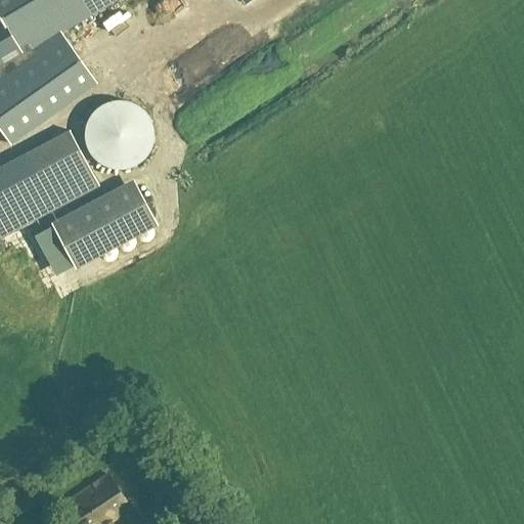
[(30,50),(114,0),(0,0),(0,131),(10,145),(96,85),(63,38),(36,57),(30,50)]
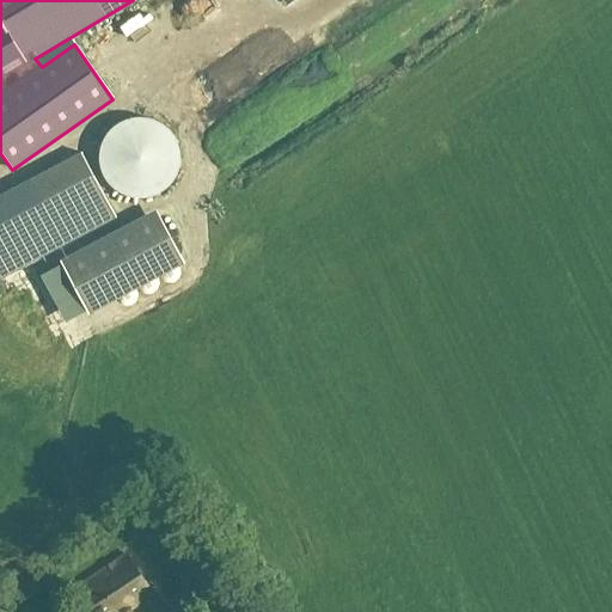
[(105,135),(102,142),(99,151),(98,155),(99,165),(101,172),(105,181),(112,189),(120,194),(126,196),(135,199),(142,199),(147,197),(155,195),(163,190),(169,185),(173,179),(177,172),(179,159),(179,151),(175,139),(169,130),(165,128),(160,123),(151,120),(147,118),(136,117),(130,118),(122,121),(115,126),(111,128),(105,135)]
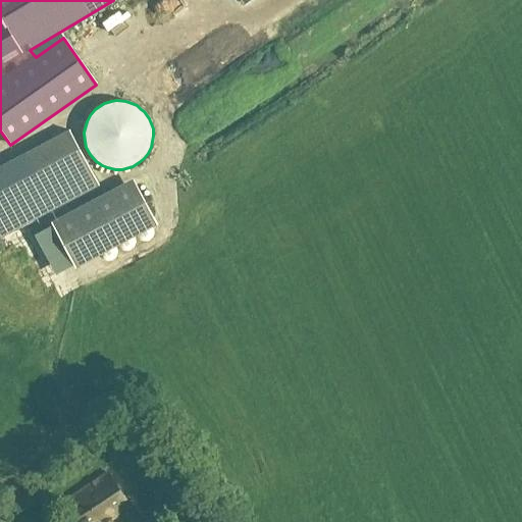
[(0,238),(55,209),(98,186),(69,132),(0,167),(0,238)]
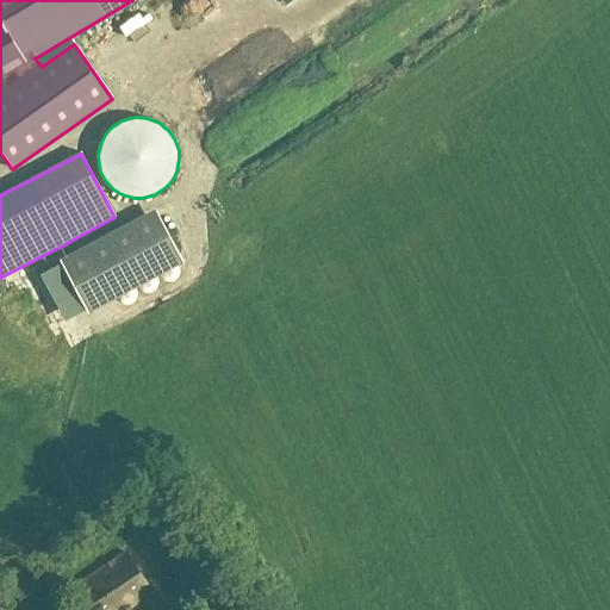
[(44,267),(68,322),(191,269),(167,215),(44,267)]
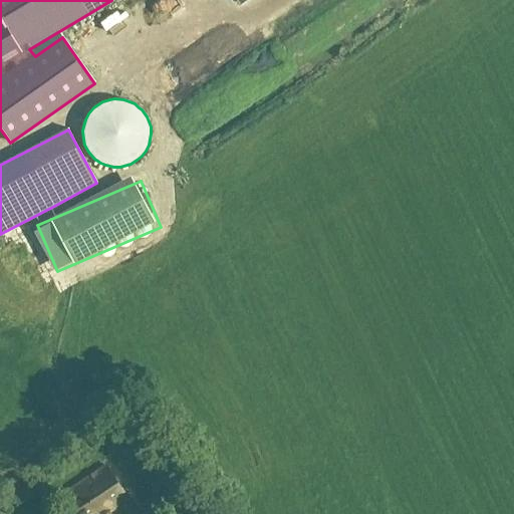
[(77,513),(104,513),(126,499),(104,467),(64,494),(77,513)]
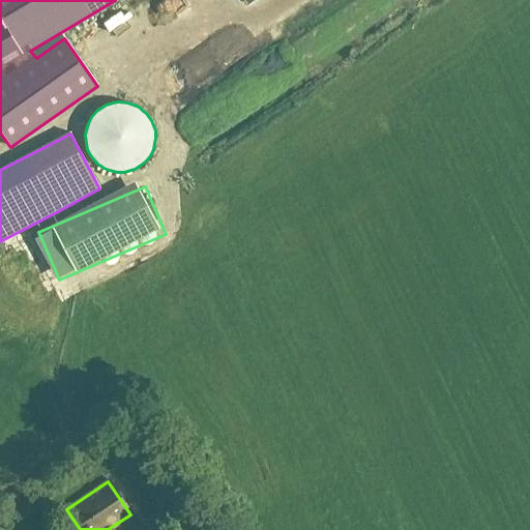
[(207,529),(200,518),(181,529),(207,529)]
